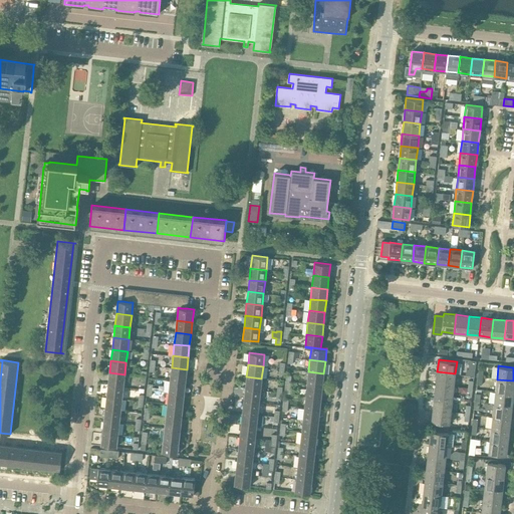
[(172,367),(170,379),(185,380),(187,369),(172,367)]
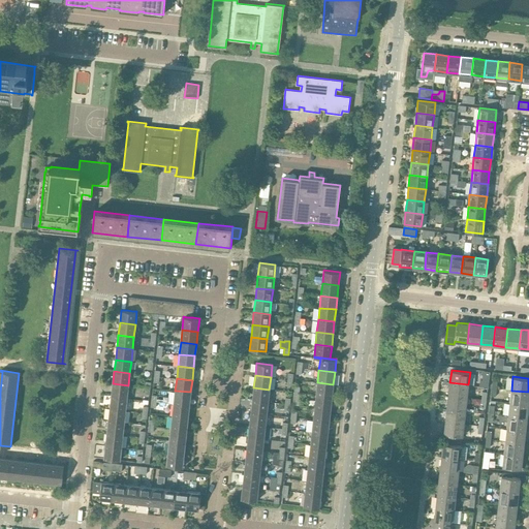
[(332,397),(333,384),(317,382),(316,395),(332,397)]
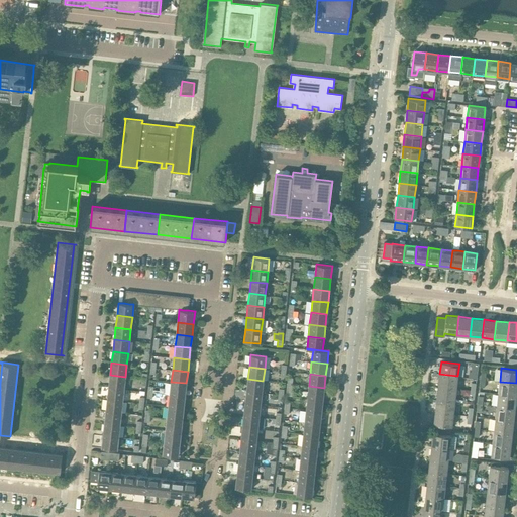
[(439,374),(438,387),(456,389),(457,376),(439,374)]
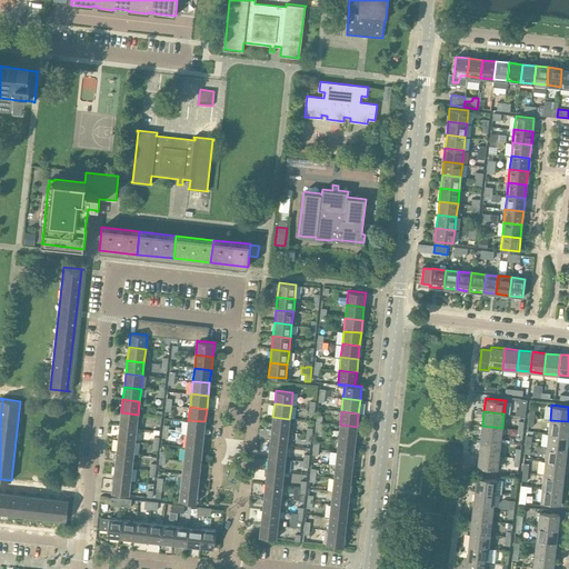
[(137,427),(138,415),(121,412),(120,426),(137,427)]
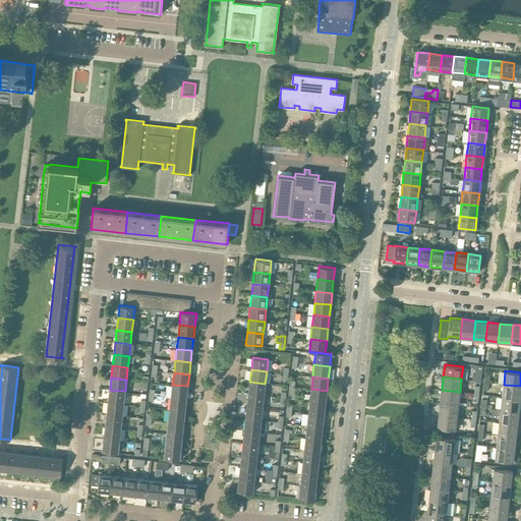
[(264,396),(265,384),(249,382),(248,394),(264,396)]
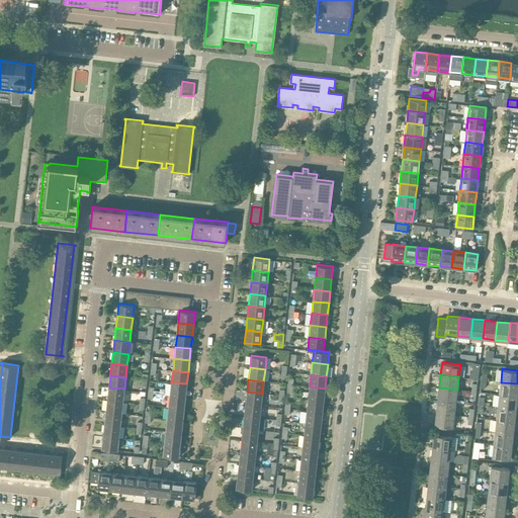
[(171,382),(170,395),(185,396),(186,383),(171,382)]
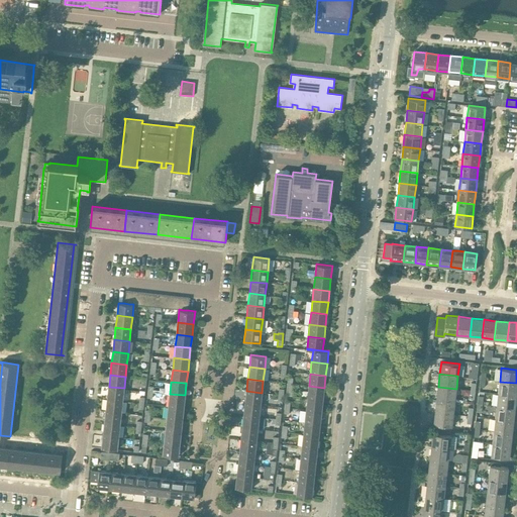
[(516,383),(500,382),(498,394),(516,396),(516,390),(516,383)]
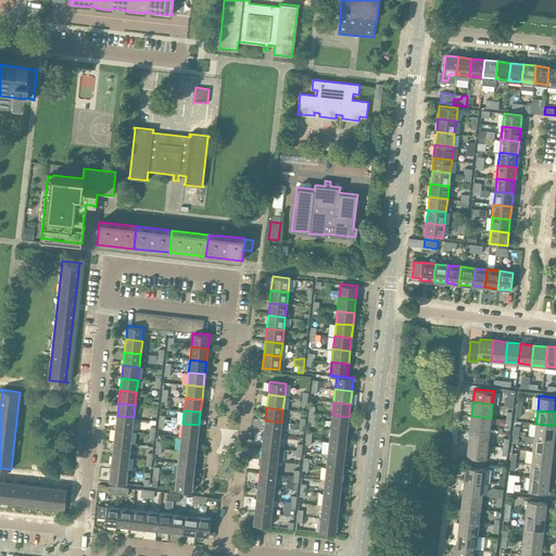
[(348,429),(349,417),(332,415),(330,428),(348,429)]
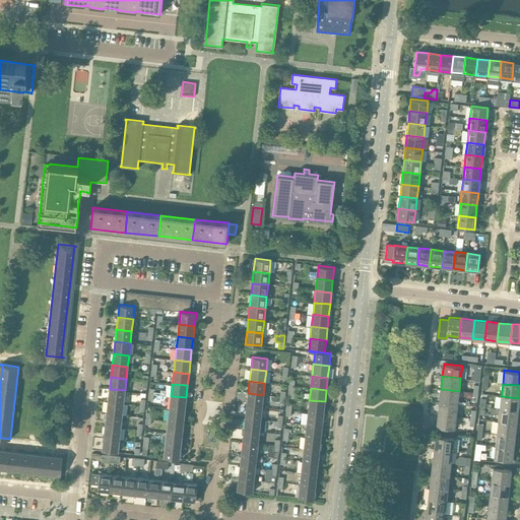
[(123,402),(125,390),(110,389),(108,401),(123,402)]
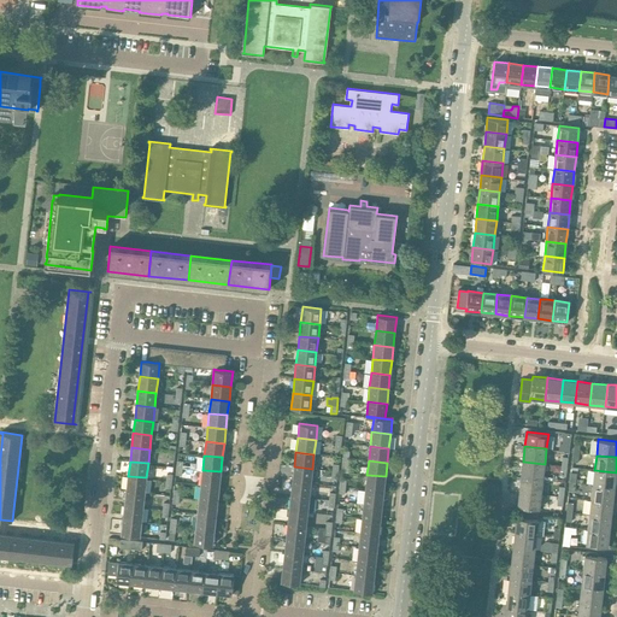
[(523,462),(522,476),(544,479),(545,464),(523,462)]
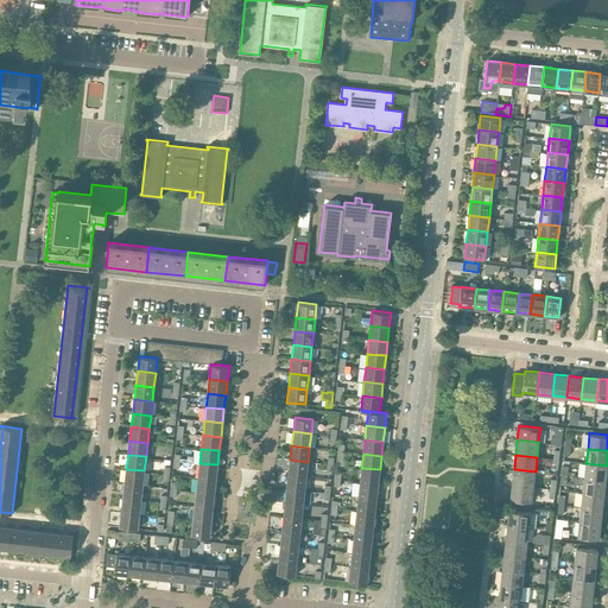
[(290,460),(289,474),(306,475),(308,462),(290,460)]
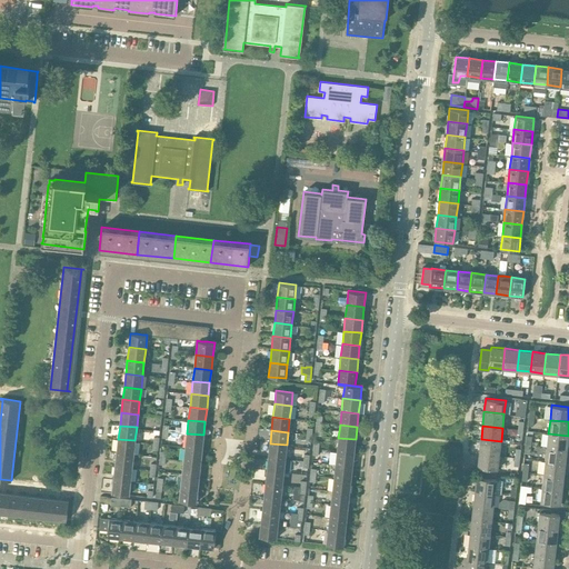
[(202,448),(203,435),(187,433),(186,446),(202,448)]
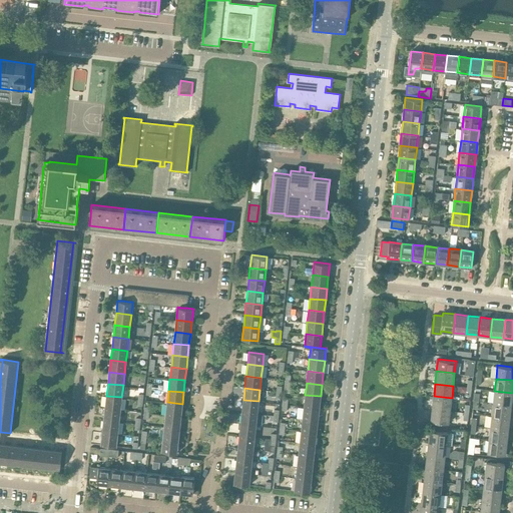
[(494,391),(493,403),(511,405),(512,393),(494,391)]
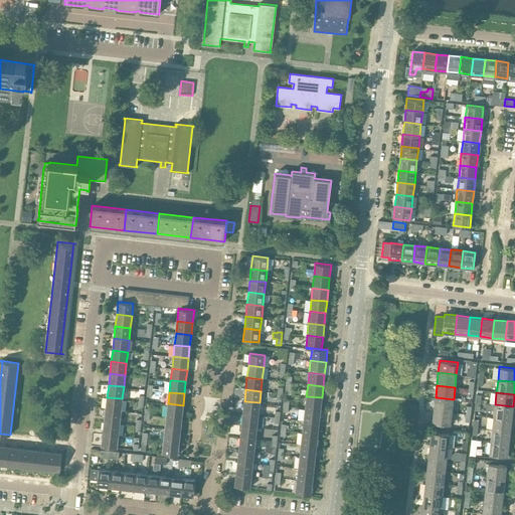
[(306,396),(305,407),(320,409),(322,397),(306,396)]
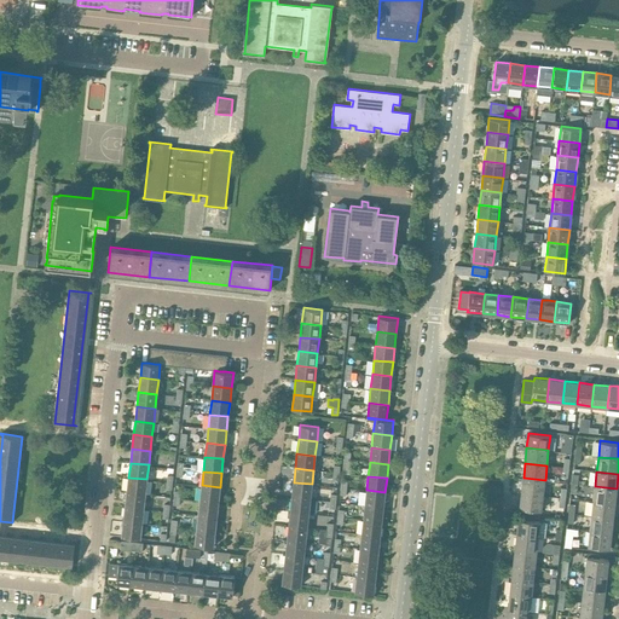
[(145,493),(146,479),(128,478),(127,491),(145,493)]
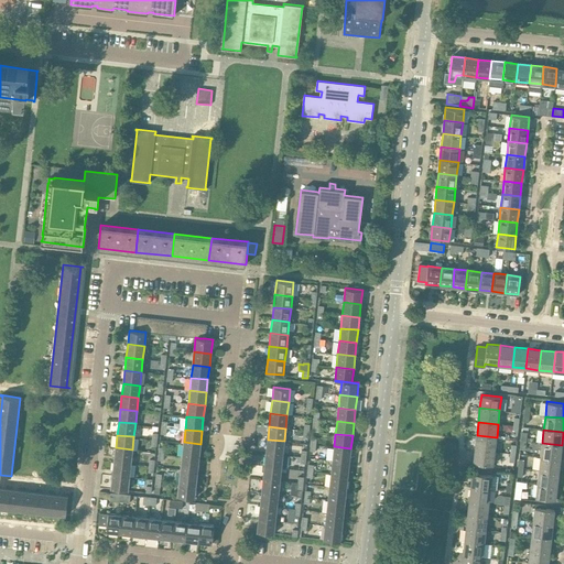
[(495,451),(497,437),(477,435),(475,448),(495,451)]
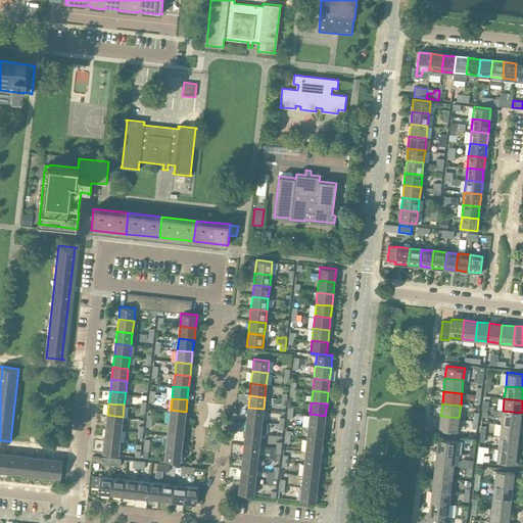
[(248,408),(246,419),(263,421),(264,409),(248,408)]
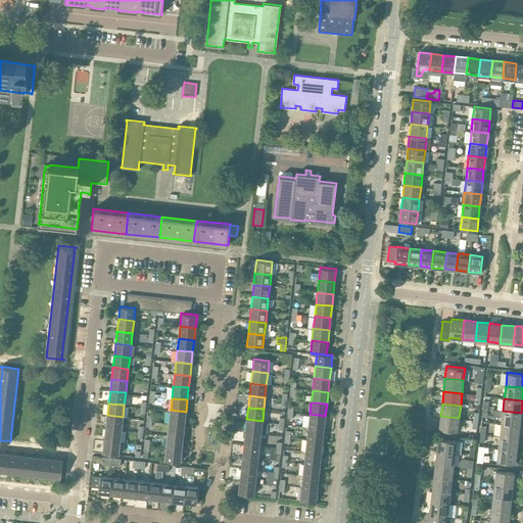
[(185,424),(186,412),(171,410),(169,422),(185,424)]
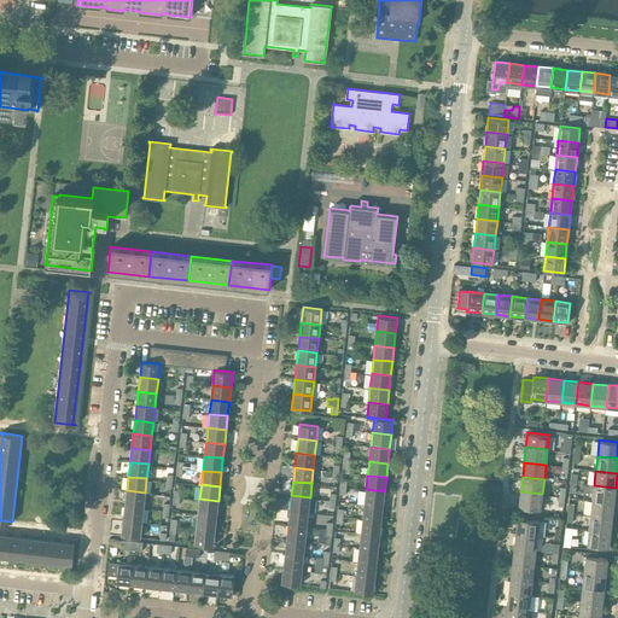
[(594,485),(592,501),(614,503),(616,488),(594,485)]
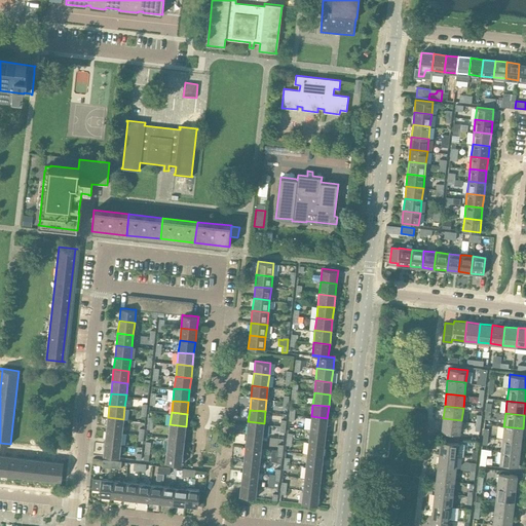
[(311,416),(310,428),(326,430),(327,418),(311,416)]
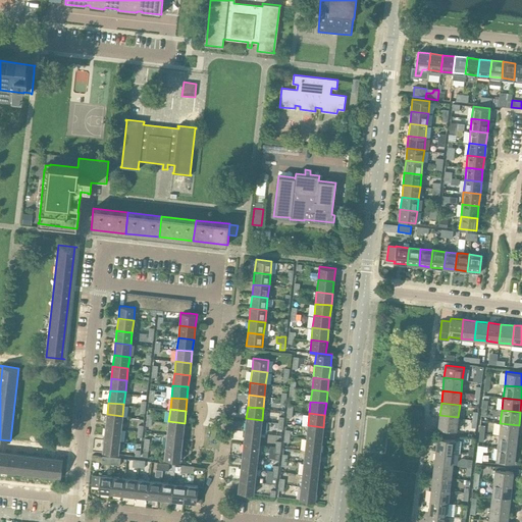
[(121,428),(122,416),(107,414),(106,426),(121,428)]
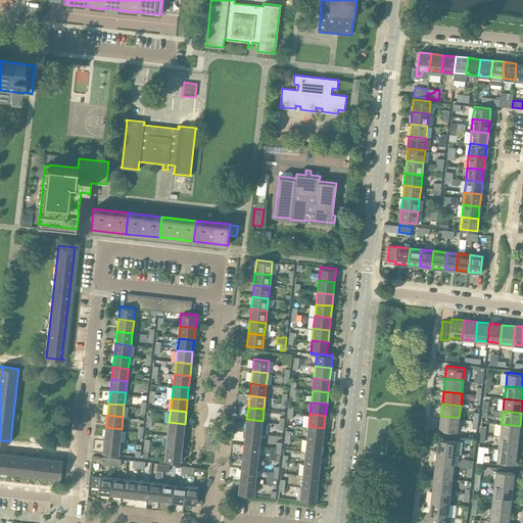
[(459,418),(440,416),(439,429),(458,431),(459,418)]
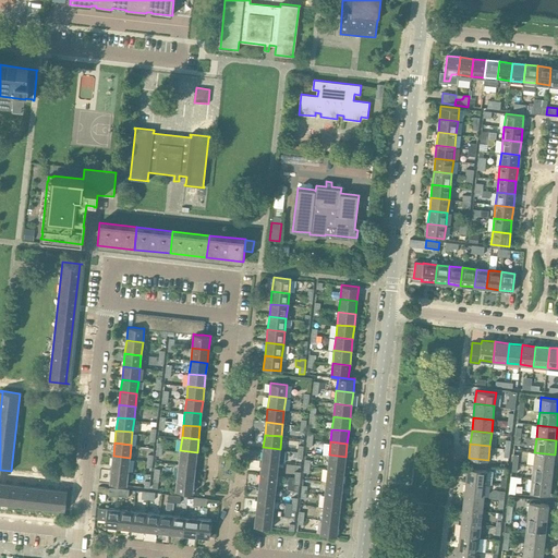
[(263,447),(262,460),(278,462),(280,449),(263,447)]
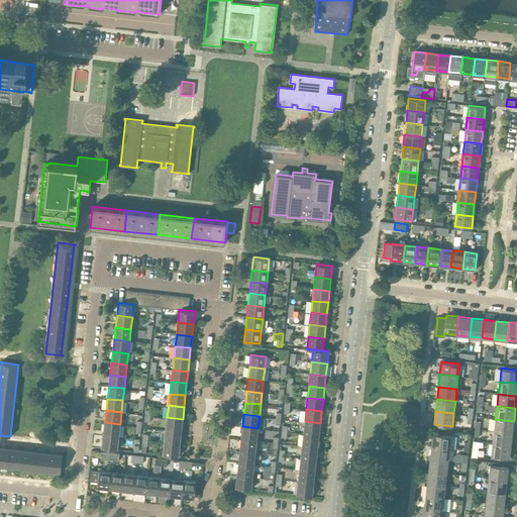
[(181,430),(183,419),(167,417),(166,429),(181,430)]
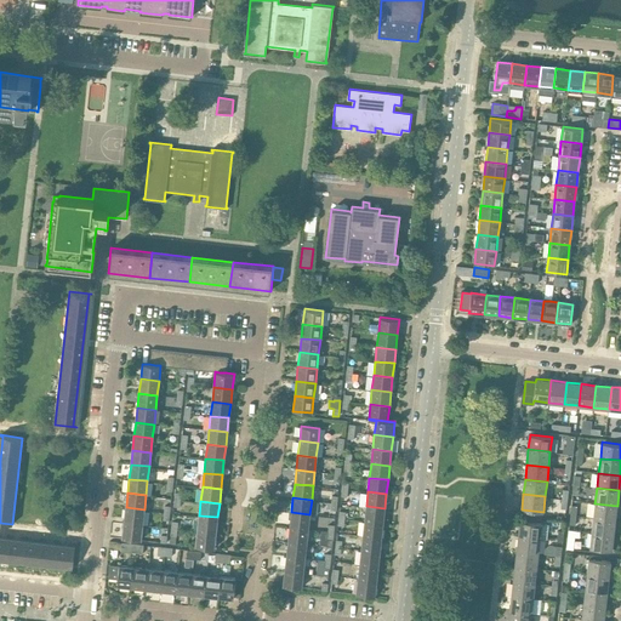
[(594,503),(593,518),(615,520),(617,506),(594,503)]
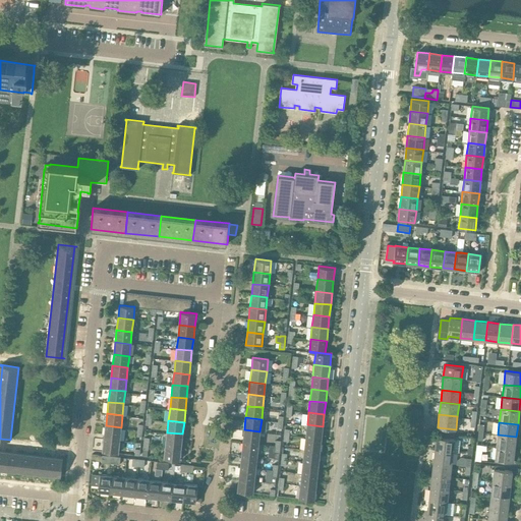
[(307,424),(305,437),(322,439),(323,426),(307,424)]
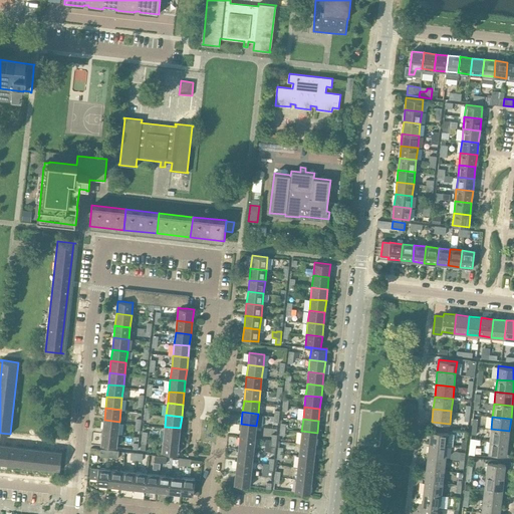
[(117,434),(119,422),(104,420),(102,433),(117,434)]
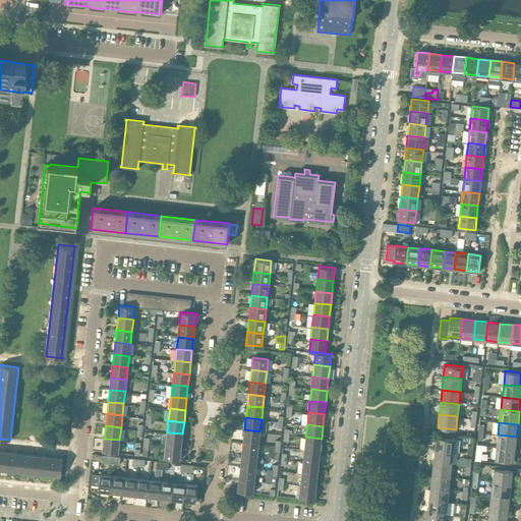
[(258,444),(259,431),(244,429),(243,442),(258,444)]
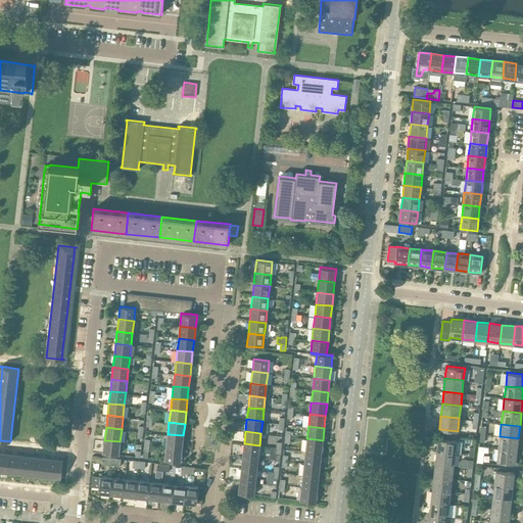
[(182,448),(183,435),(168,434),(167,446),(182,448)]
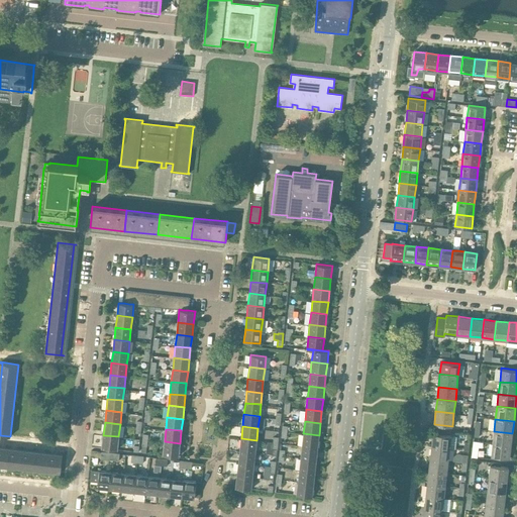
[(494,431),(493,443),(511,445),(512,433),(494,431)]
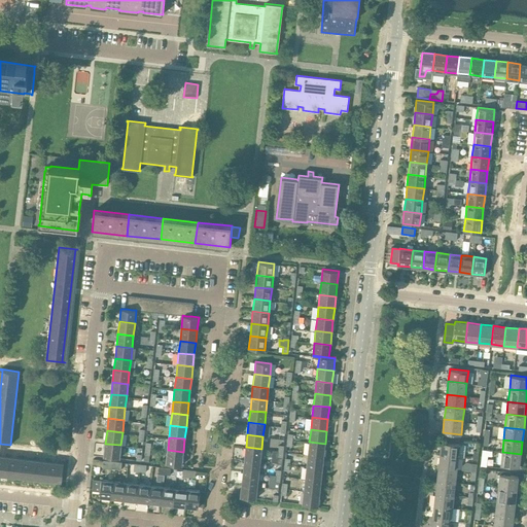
[(309,442),(308,454),(323,456),(325,444),(309,442)]
